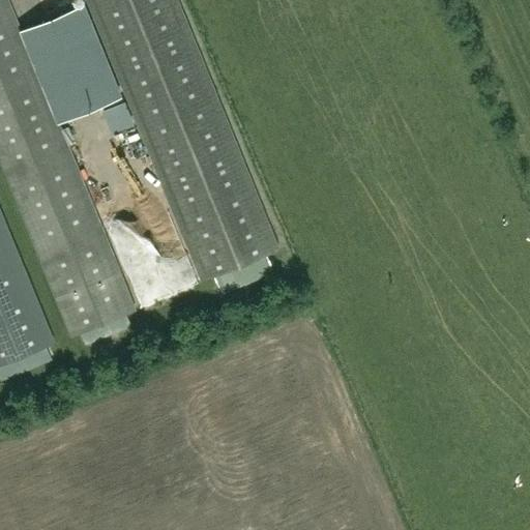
[(20,29),(8,0),(0,0),(0,156),(72,334),(81,331),(86,344),(131,326),(126,313),(135,310),(58,122),(121,96),(83,3),(20,29)]
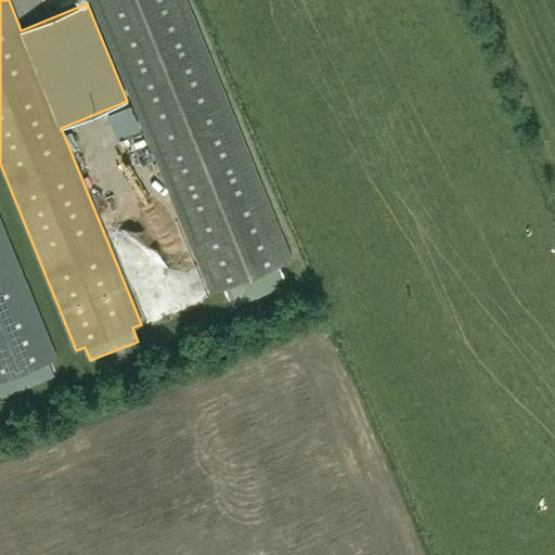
[(189,0),(93,0),(214,294),(226,289),(230,301),(285,279),(281,267),(296,261),(189,0)]
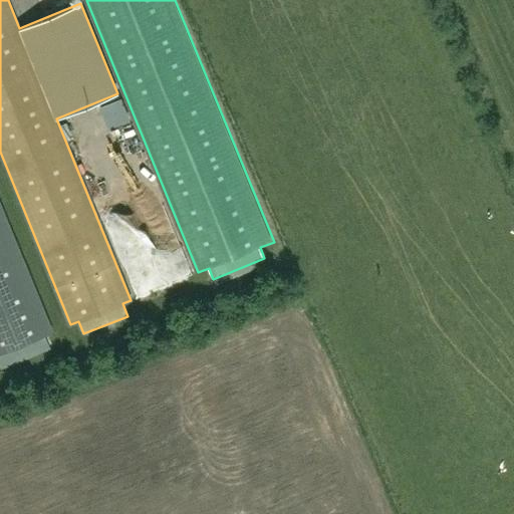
[(99,106),(108,130),(130,120),(120,97),(99,106)]
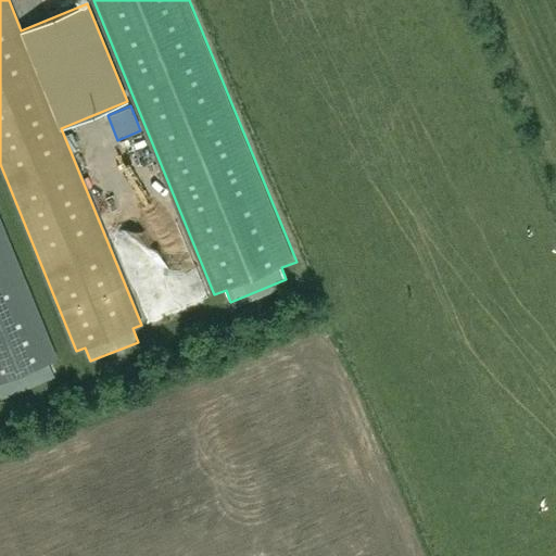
[(54,378),(48,363),(59,358),(0,215),(0,394),(2,400),(54,378)]
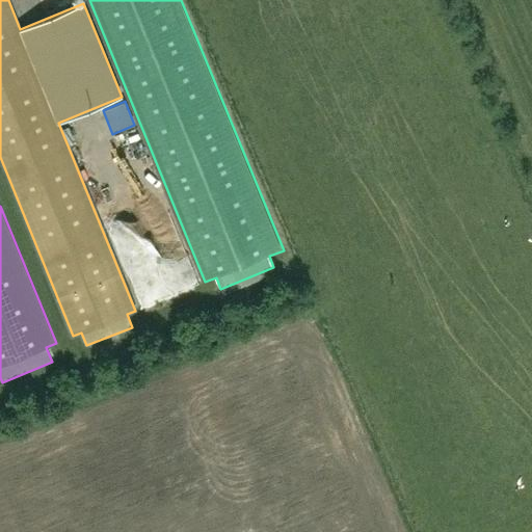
[(145,221),(115,236),(149,309),(202,285),(190,259),(167,269),(145,221)]
